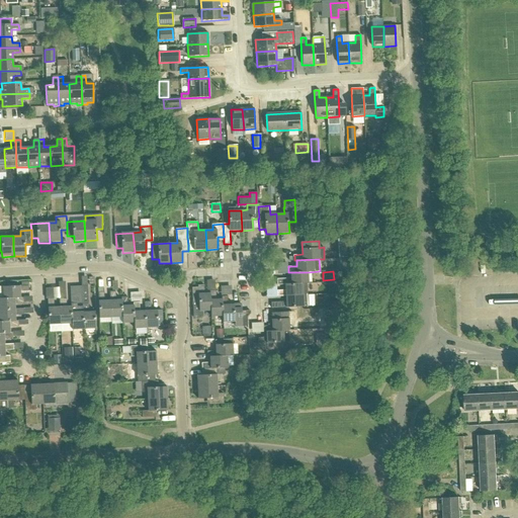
[(291,272),(291,278),(277,279),(277,284),(285,284),(307,283),(309,283),(308,272),(291,272)]
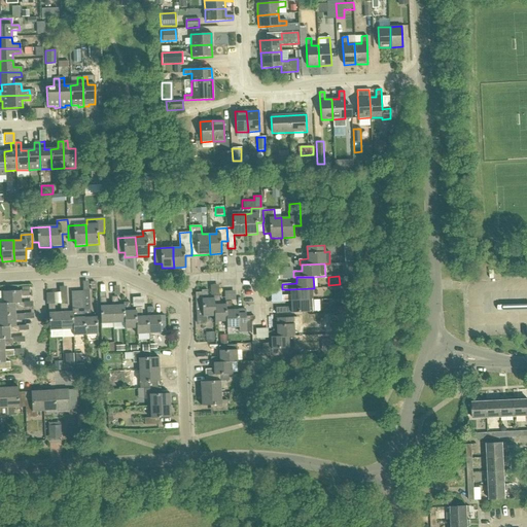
[(209,295),(217,295),(217,285),(209,284),(209,295)]
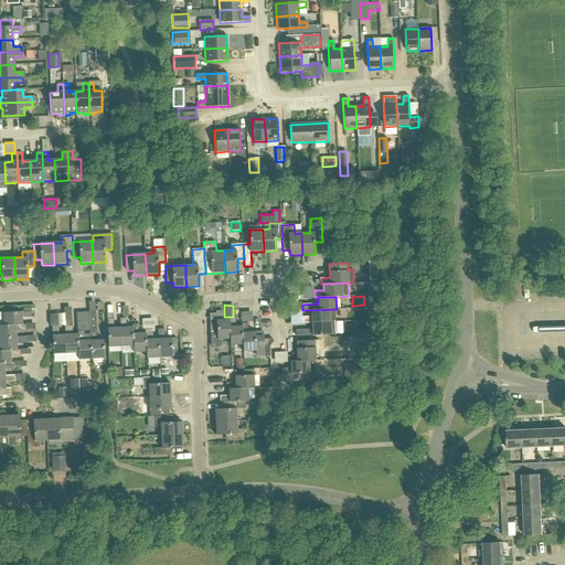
[(302,317),(302,323),(312,323),(312,322),(336,321),(334,309),(311,310),(312,317),(302,317)]
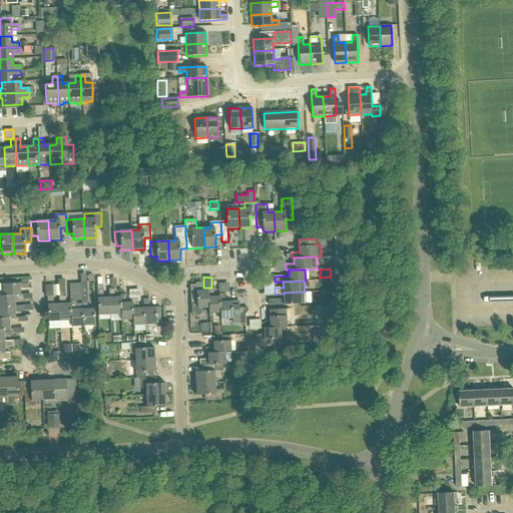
[(3,284),(0,284),(0,295),(20,294),(20,289),(29,288),(28,282),(3,284)]
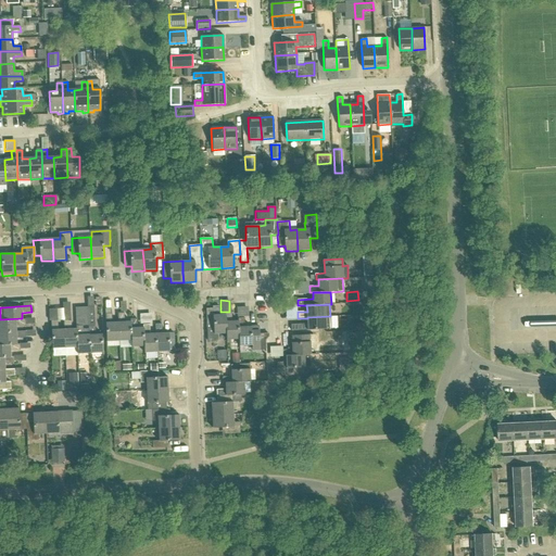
[(89,335),(90,353),(103,353),(102,335),(96,335),(95,317),(93,306),(88,307),(89,326),(89,335)]
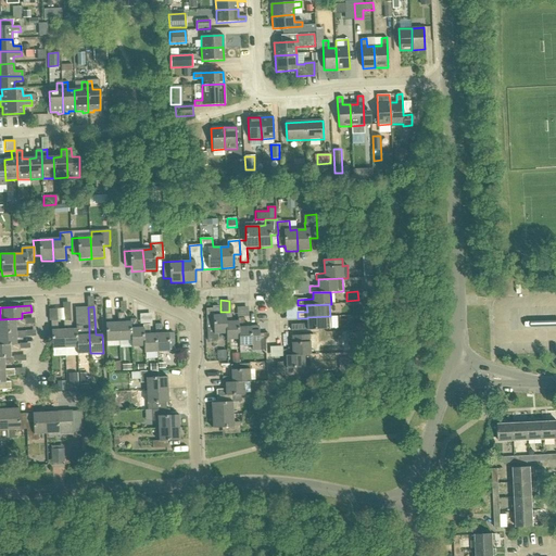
[(226,333),(225,315),(219,315),(218,306),(213,306),(213,307),(205,308),(206,328),(207,341),(217,340),(217,333),(226,333)]
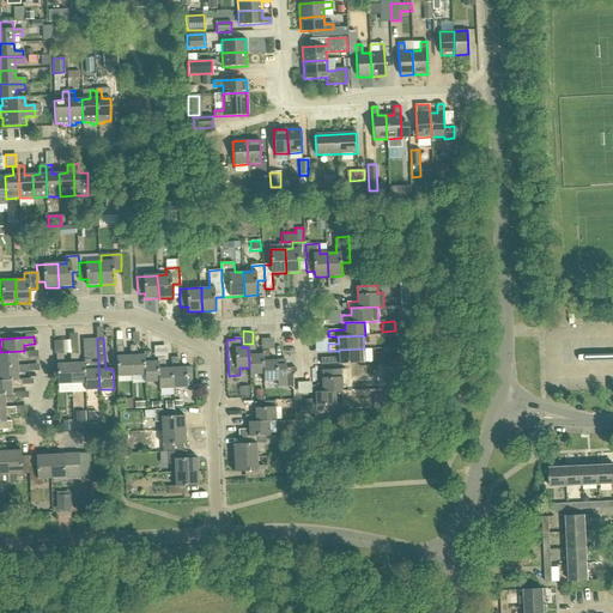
[(272,338),(260,338),(260,350),(272,350),(272,338)]
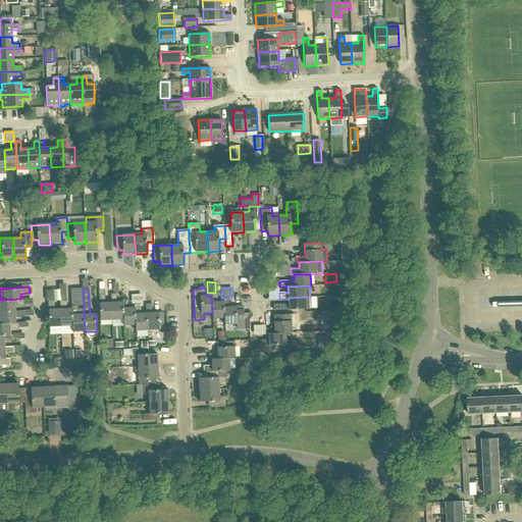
[(267,289),(267,300),(277,299),(277,288),(267,289)]
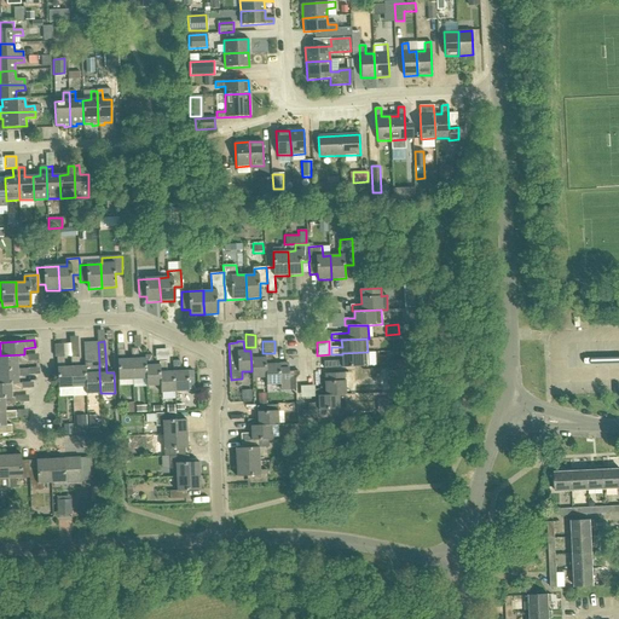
[(139,358),(138,347),(132,348),(132,358),(133,358),(133,380),(146,379),(145,358),(139,358)]
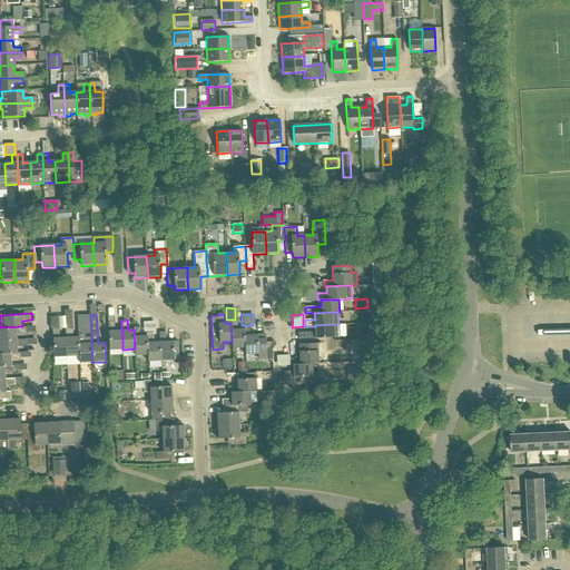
[(238,320),(231,320),(231,323),(232,342),(233,349),(245,347),(244,328),(238,330),(238,320)]
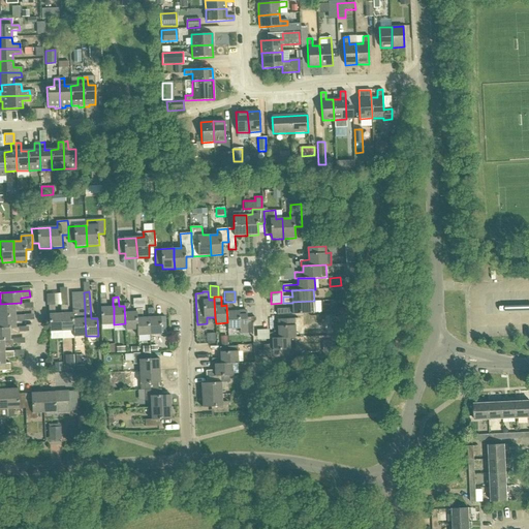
[(106,298),(100,299),(102,330),(114,329),(113,324),(114,324),(114,306),(113,306),(107,307),(106,298)]
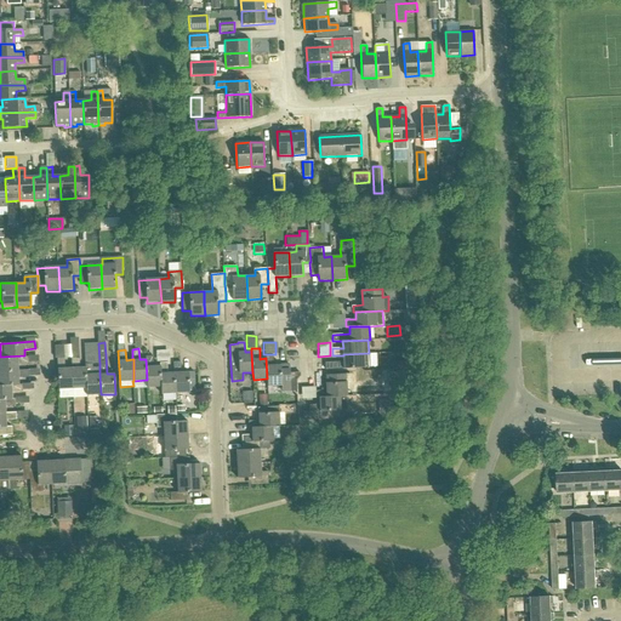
[(154,362),(167,362),(167,351),(154,351),(154,362)]
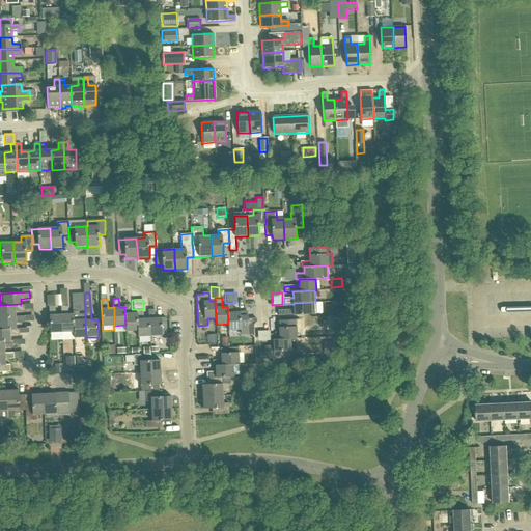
[(294,309),(278,310),(278,315),(316,313),(316,302),(315,302),(294,303),(294,304),(294,309)]
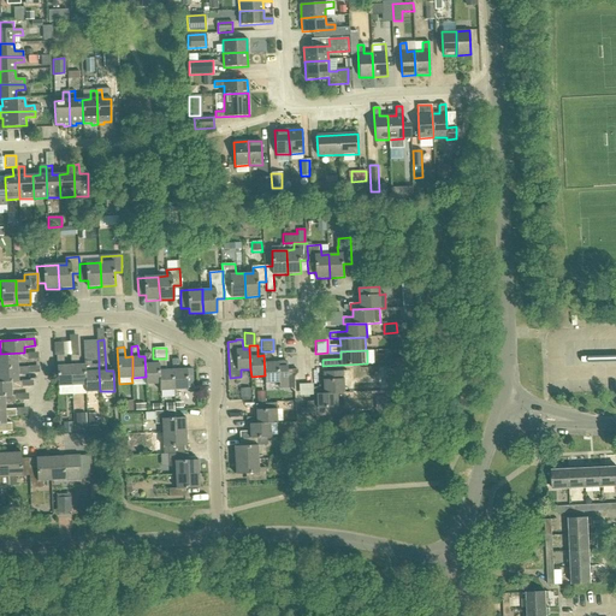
[(24,353),(0,354),(0,368),(18,368),(18,367),(18,361),(28,360),(28,353),(24,353)]
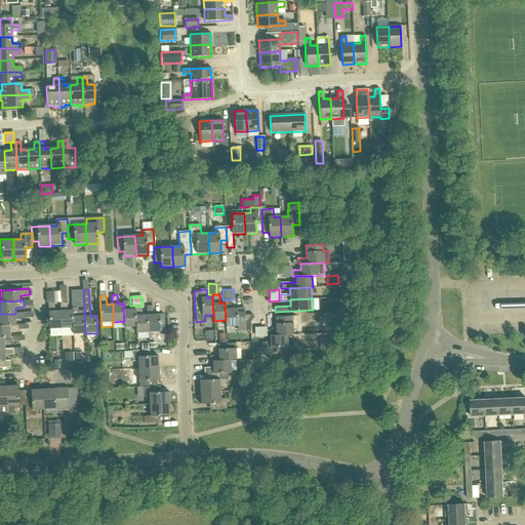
[(129,300),(123,300),(123,304),(124,321),(125,327),(136,326),(135,309),(130,309),(129,300)]
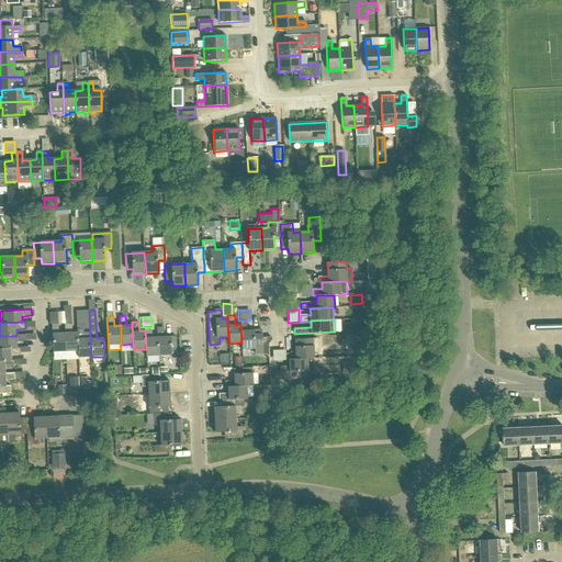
[(247,322),(240,322),(240,324),(242,343),(242,349),(255,349),(255,356),(263,355),(261,329),(247,330),(247,322)]
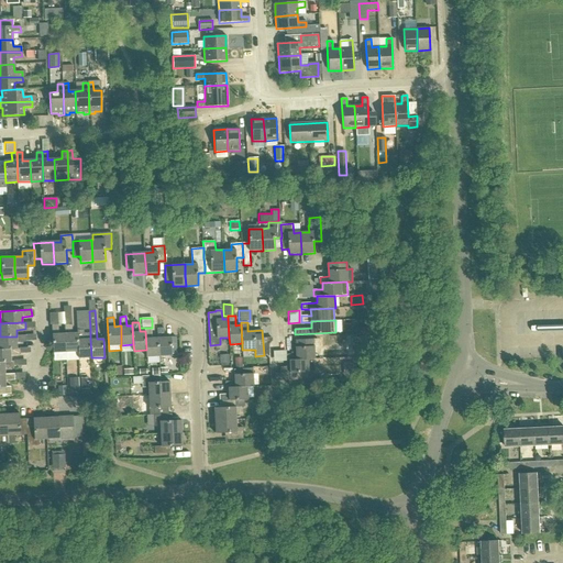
[(59,323),(52,323),(53,353),(66,352),(66,346),(65,333),(59,333),(59,323)]
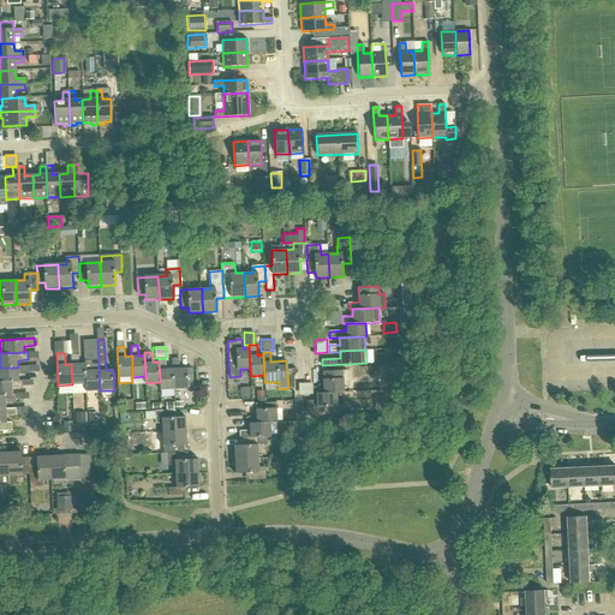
[(78,353),(70,353),(71,364),(72,378),(72,384),(85,384),(84,364),(78,364),(78,353)]
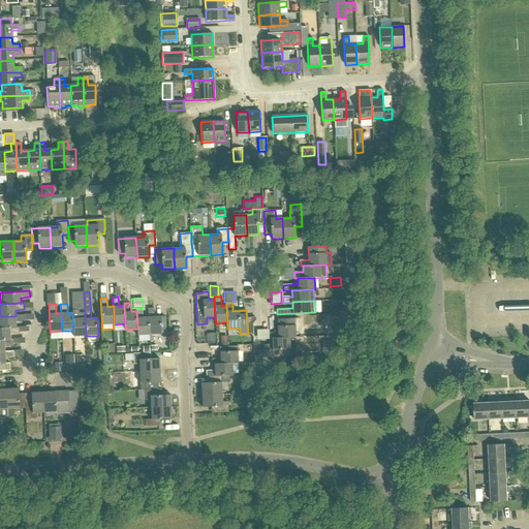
[(149,317),(150,335),(162,334),(161,316),(154,317),(154,308),(148,309),(149,317)]
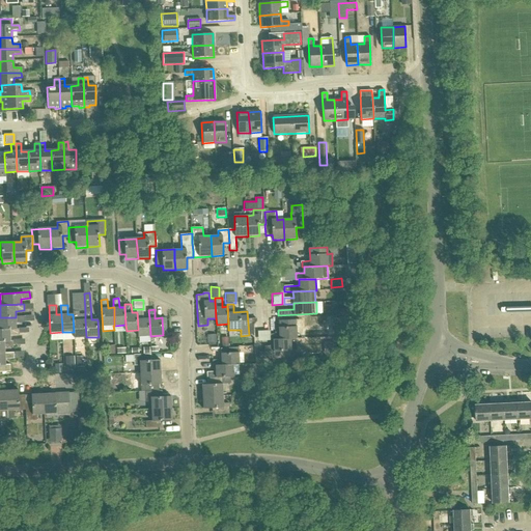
[(143,318),(143,310),(137,310),(137,312),(138,330),(138,337),(150,336),(149,318),(143,318)]
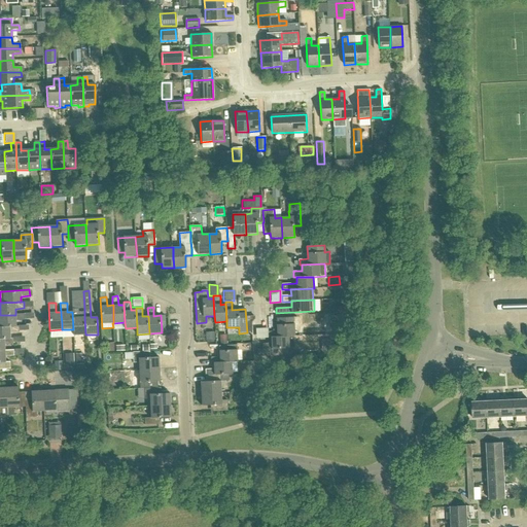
[(85,335),(84,317),(79,317),(78,309),(72,309),(72,312),(73,329),(73,335),(85,335)]
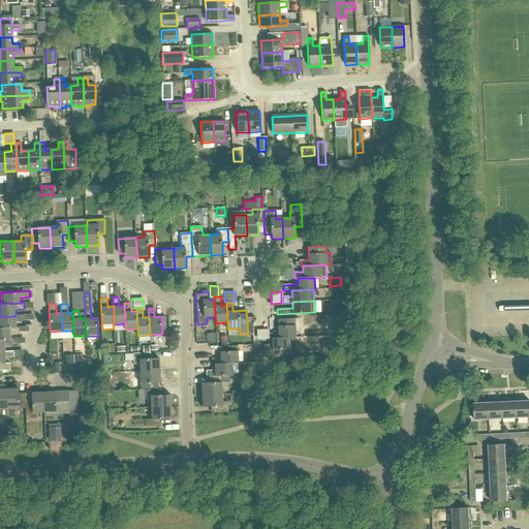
[(24,315),(16,315),(16,316),(0,316),(0,328),(17,328),(17,327),(17,321),(25,321),(24,315)]
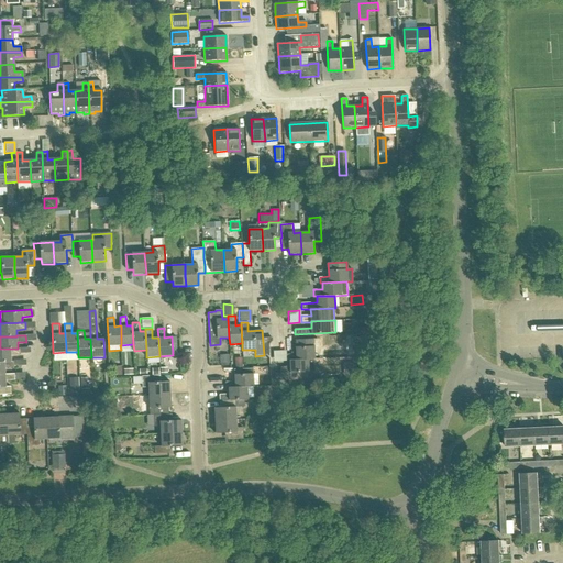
[(365,337),(352,338),(353,356),(366,356),(365,337)]
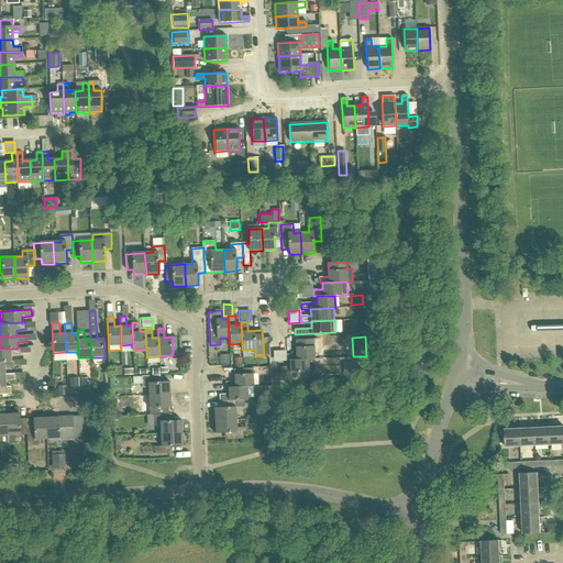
[(309,360),(315,360),(315,346),(318,346),(318,339),(295,340),(296,346),(295,346),(296,353),(287,353),(287,361),(289,360),(309,360)]
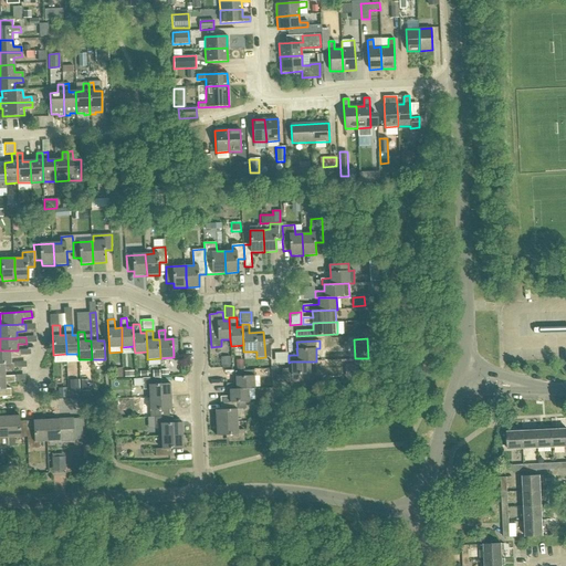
[(20,356),(20,355),(20,349),(18,349),(18,350),(0,350),(0,363),(11,363),(11,356),(20,356)]
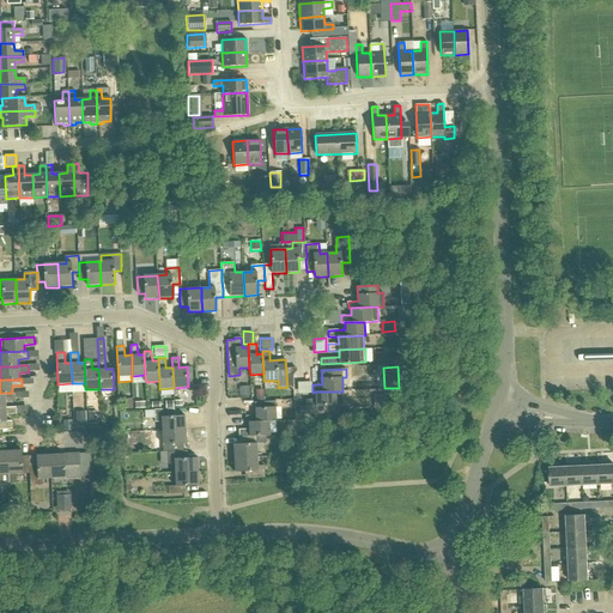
[(249,386),(240,387),(240,396),(249,395),(249,386)]
